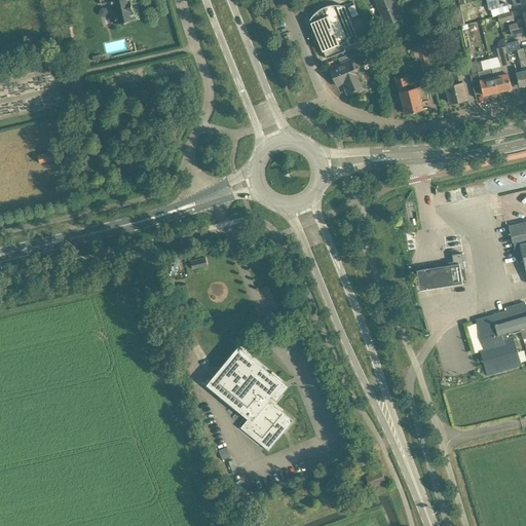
[(100,0),(101,4),(111,2),(116,23),(115,24),(124,22),(125,23),(128,22),(127,21),(136,19),(135,19),(130,0),(100,0)]
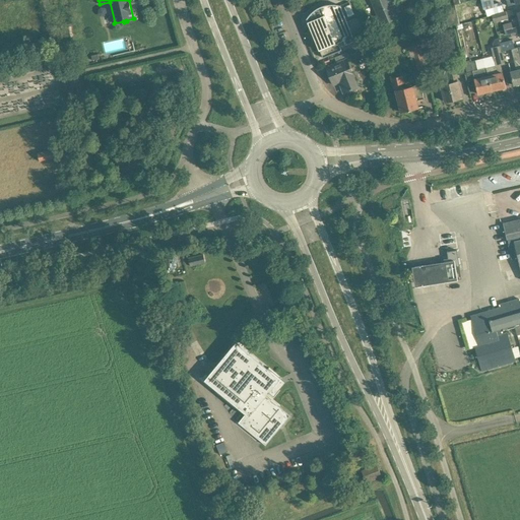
[(375,9),(376,12),(392,5),(389,0),(371,0),(374,6),(375,6),(376,9),(375,9)]
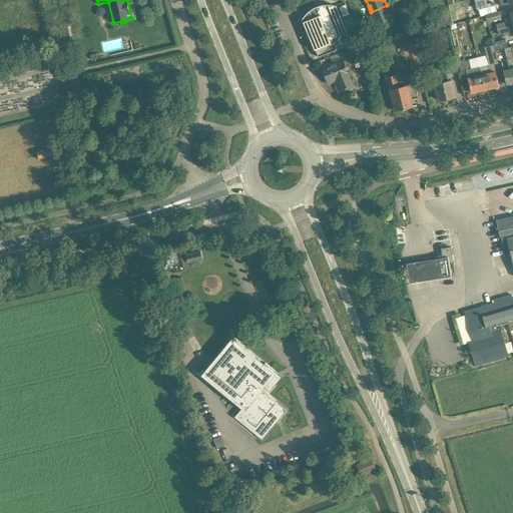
[(447,0),(453,24),(456,24),(490,13),(497,11),(494,2),(487,4),(485,0),(474,0),(475,3),(472,4),(471,0),(463,0),(454,3),(453,0),(447,0)]
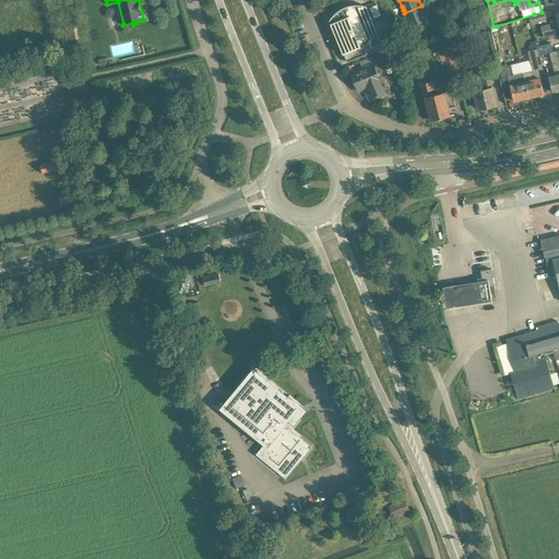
[(440,1),(432,3),(435,14),(442,12),(440,1)]
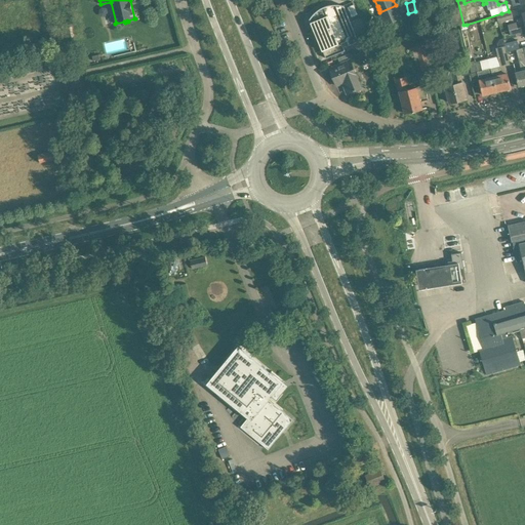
[(358,41),(344,5),(341,5),(338,5),(335,4),(332,5),(329,5),(326,6),(323,7),(320,9),(318,10),(315,12),(313,15),(311,17),(310,19),(322,51),(323,50),(326,58),(345,50),(340,41),(347,39),(349,45),(358,41)]
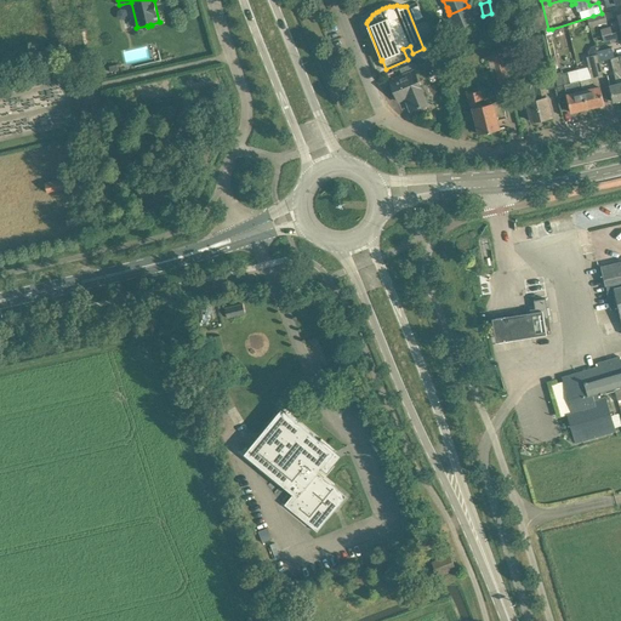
[(419,6),(411,9),(416,20),(422,17),(419,6)]
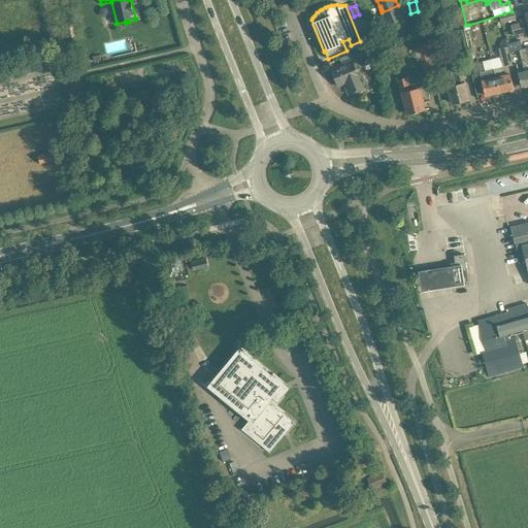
[(398,5),(382,12),(385,20),(386,20),(387,22),(386,23),(387,26),(403,19),(398,5)]
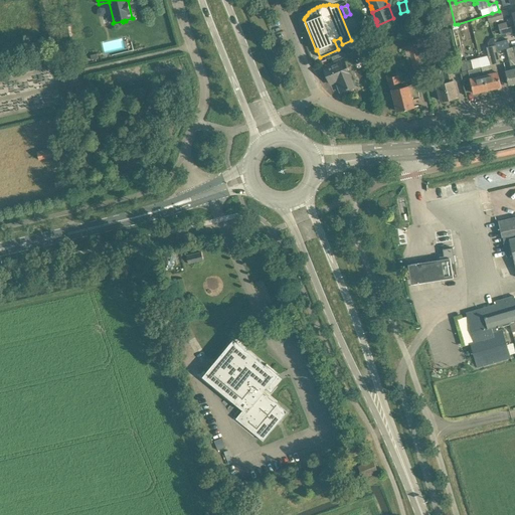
[(500,11),(486,15),(489,23),(503,19),(500,11)]
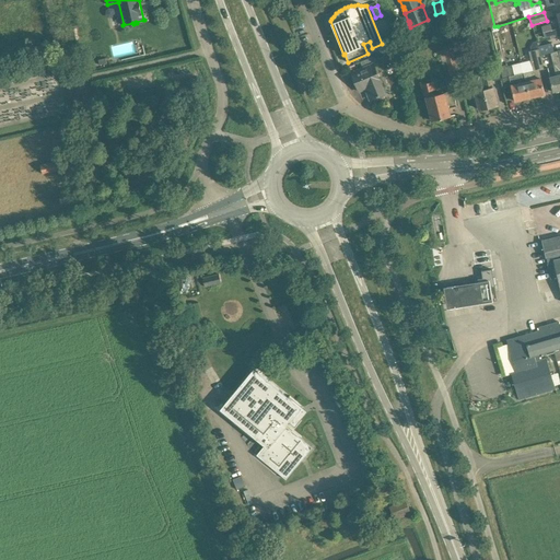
[(551,31),(544,33),(545,38),(550,36),(550,38),(559,35),(559,27),(552,31),(551,31)]
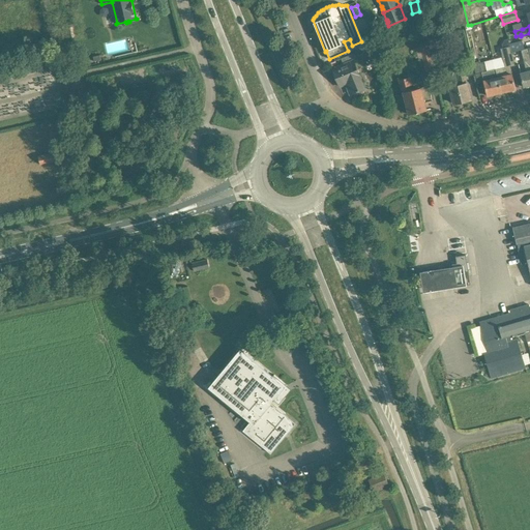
[(367,34),(360,37),(361,41),(364,49),(372,46),(367,34)]
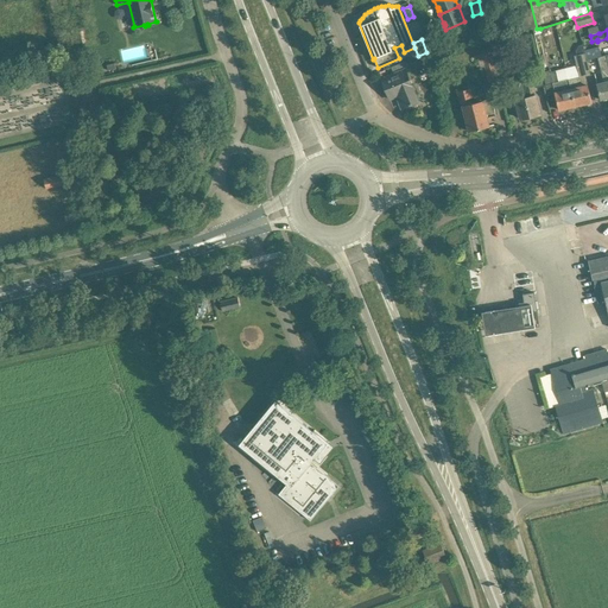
[(578,45),(575,51),(576,56),(586,54),(584,51),(583,44),(578,45)]
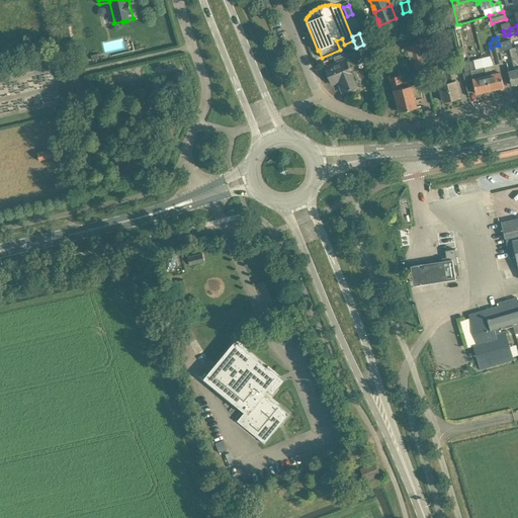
[(498,44),(499,46),(500,52),(501,52),(509,49),(512,48),(510,40),(498,44)]
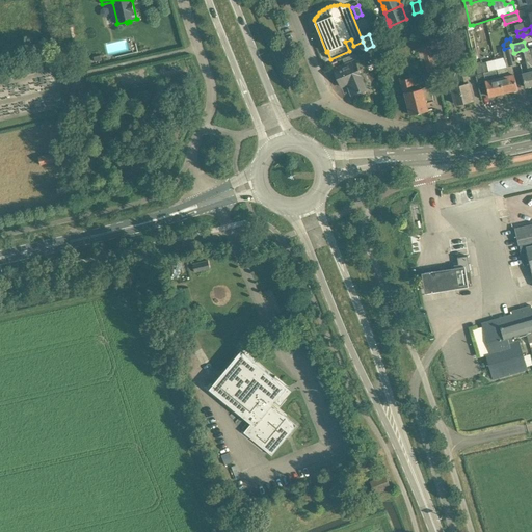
[(420,59),(424,58),(428,75),(436,73),(430,45),(417,48),(420,59)]
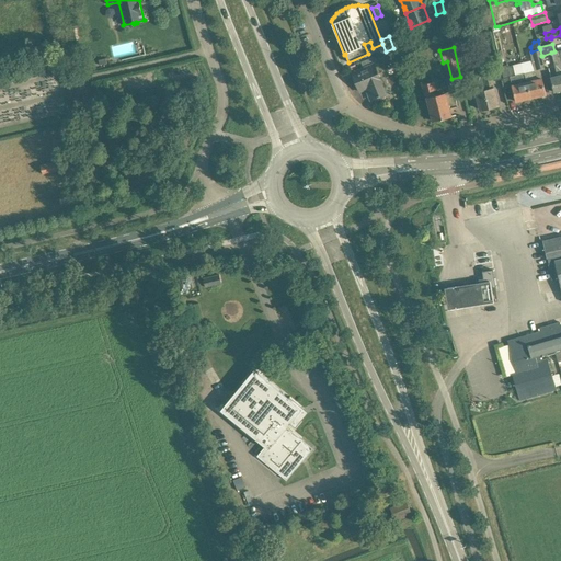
[(535,70),(525,72),(527,82),(531,98),(546,94),(542,78),(540,70),(545,69),(542,56),(541,56),(540,49),(531,52),(530,52),(535,70)]
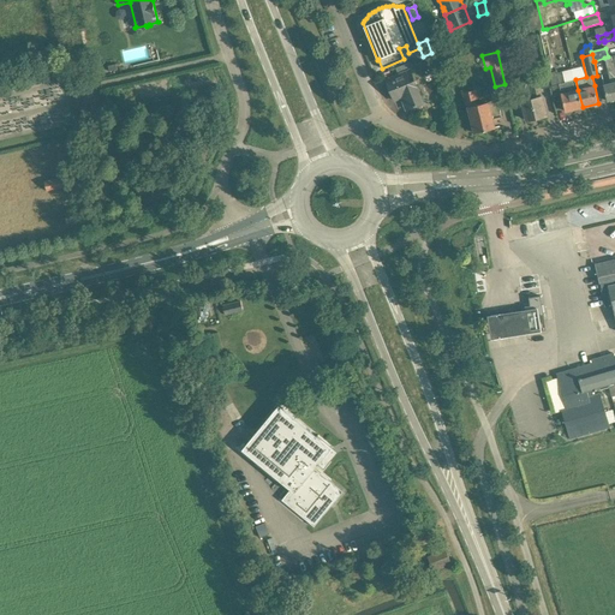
[(614,65),(613,55),(608,57),(604,58),(605,58),(611,83),(604,84),(608,101),(614,99),(614,65)]
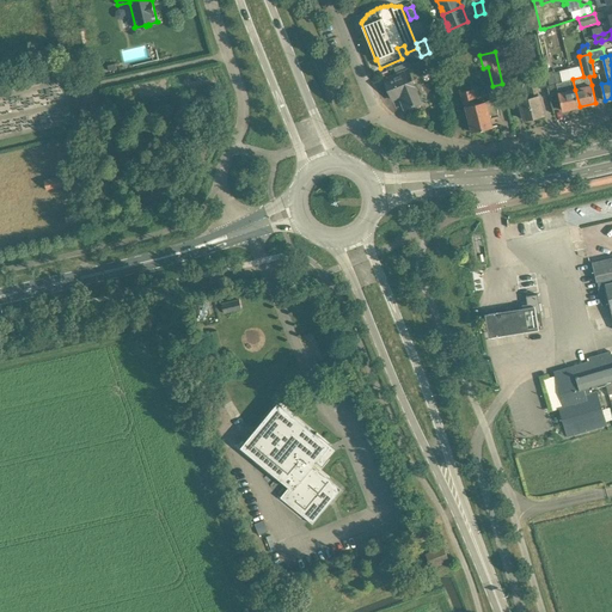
[(408,69),(395,75),(384,79),(392,101),(399,97),(404,109),(421,103),(417,91),(408,69)]
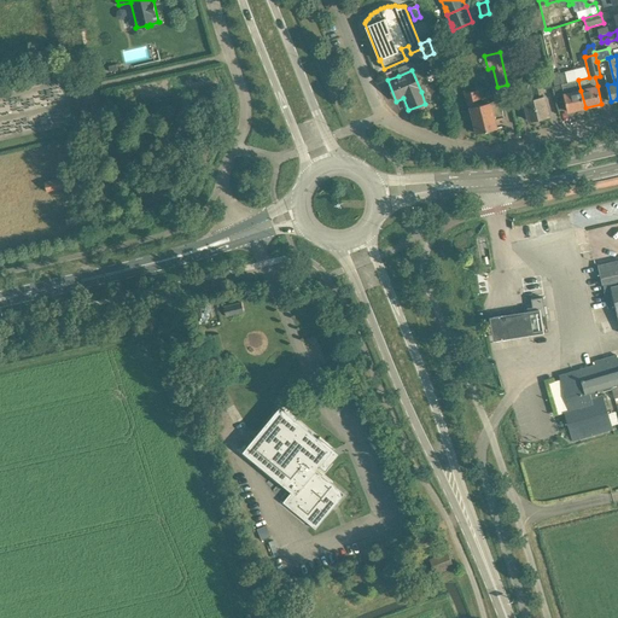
[(560,71),(552,74),(555,87),(561,85),(569,112),(586,108),(581,91),(578,80),(567,83),(565,71),(560,73),(560,71)]
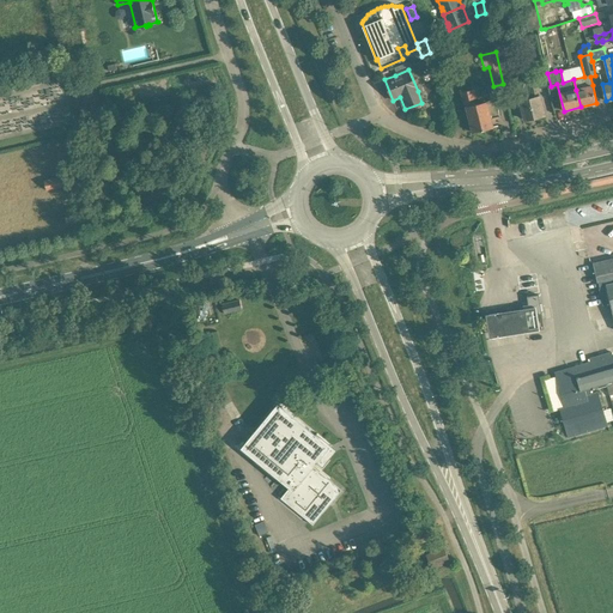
[(532,98),(519,102),(521,114),(523,113),(526,120),(545,115),(542,104),(538,84),(528,86),(532,98)]
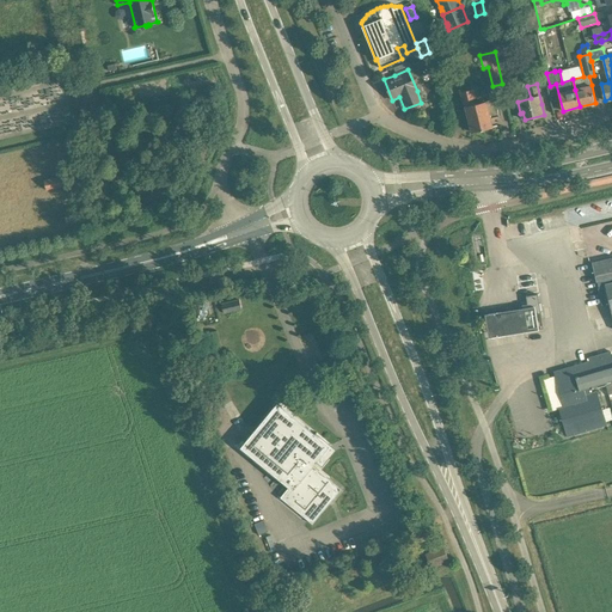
[(460,92),(464,106),(467,118),(469,117),(472,133),(493,128),(490,118),(500,116),(495,99),(478,103),(475,89),(460,92)]
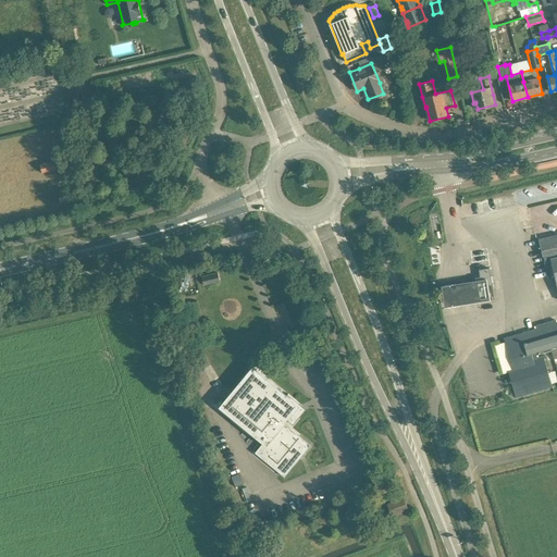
[(58,162),(41,165),(42,173),(60,169),(58,162)]
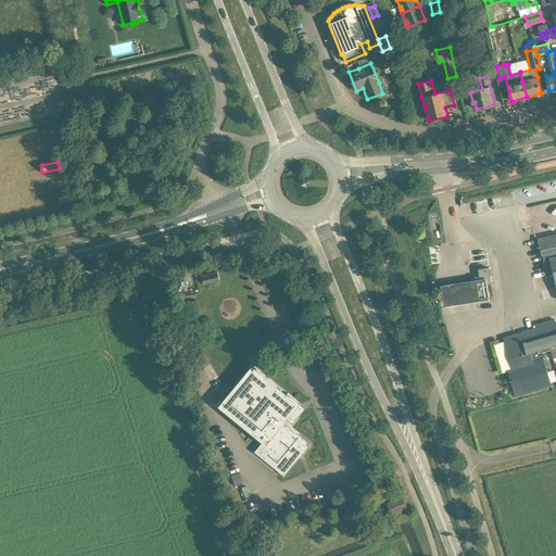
[(555,285),(555,234),(538,239),(542,256),(544,255),(548,276),(554,275),(555,285)]
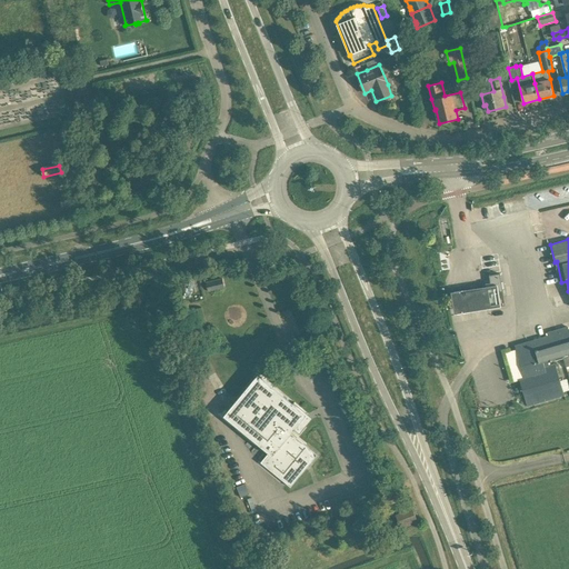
[(498,305),(498,307),(505,305),(500,273),(489,276),(490,283),(486,283),(486,286),(489,306),(498,305)]
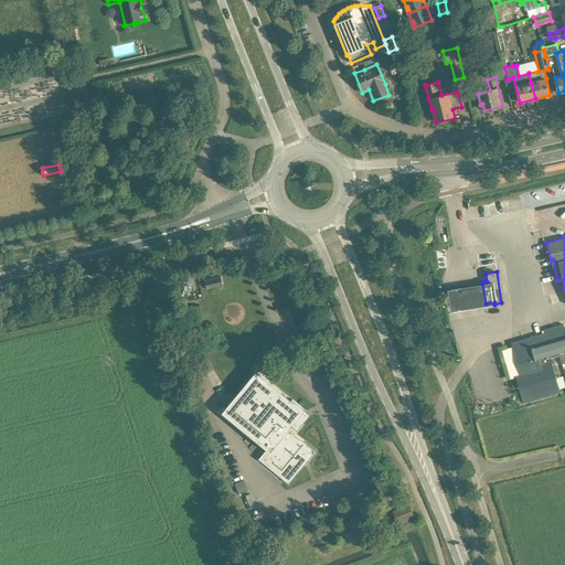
[(204,280),(206,289),(223,285),(221,277),(204,280)]
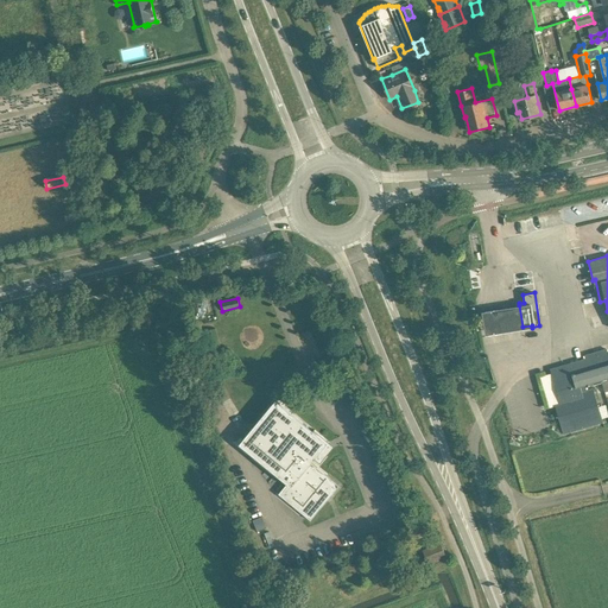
[(523,327),(519,305),(482,312),(485,333),(523,327)]
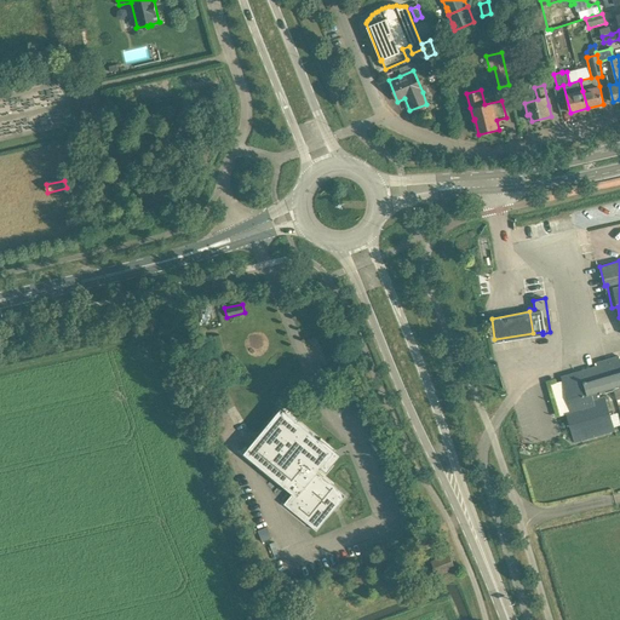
[(619,359),(619,356),(606,360),(614,390),(615,395),(616,400),(619,399),(619,359)]
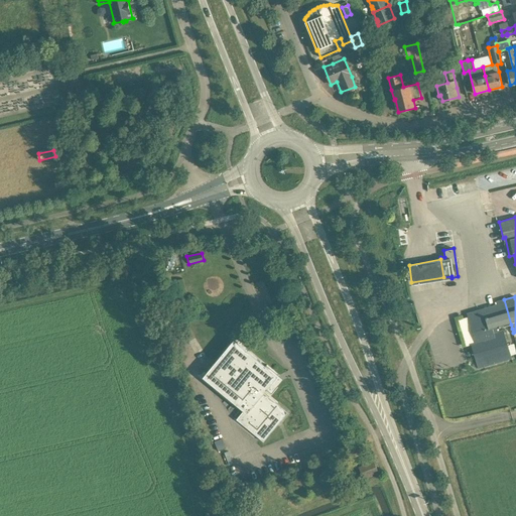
[(511,325),(504,299),(496,302),(497,304),(467,313),(469,320),(471,320),(478,343),(471,345),(478,368),(511,358),(503,330),(497,332),(496,327),(503,325),(503,327),(511,325)]
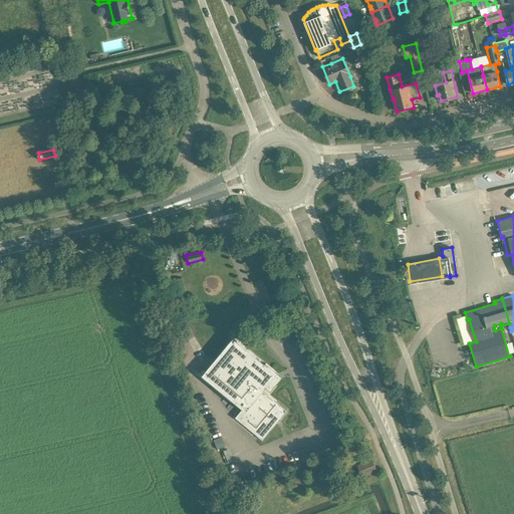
[(233,338),(203,375),(243,409),(236,418),(263,440),(287,411),(263,392),(266,388),(271,392),(275,387),(270,382),(277,374),(265,364),(266,363),(265,362),(264,364),(233,338)]
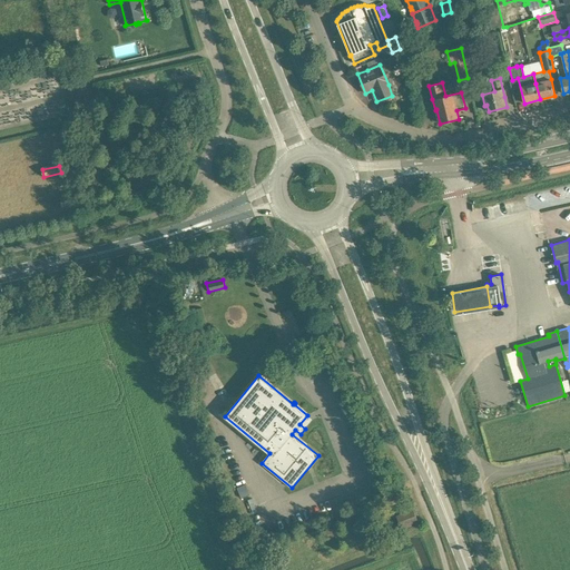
[(247,488),(238,491),(242,499),(249,495),(247,488)]
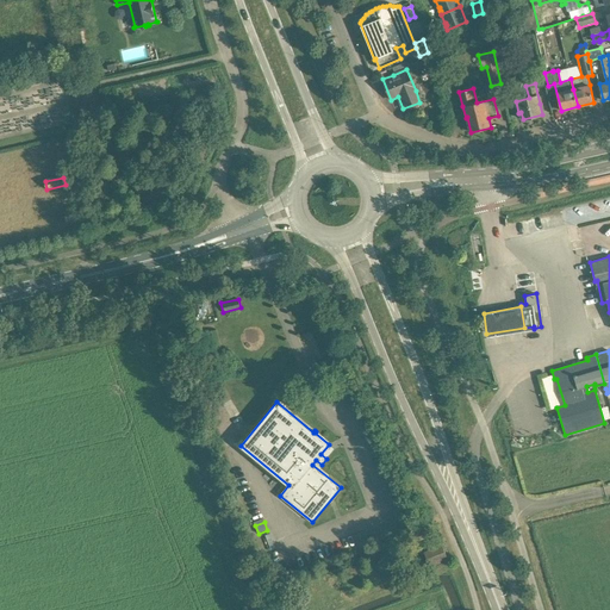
[(360,561),(350,565),(354,577),(359,574),(358,570),(362,567),(360,561)]
